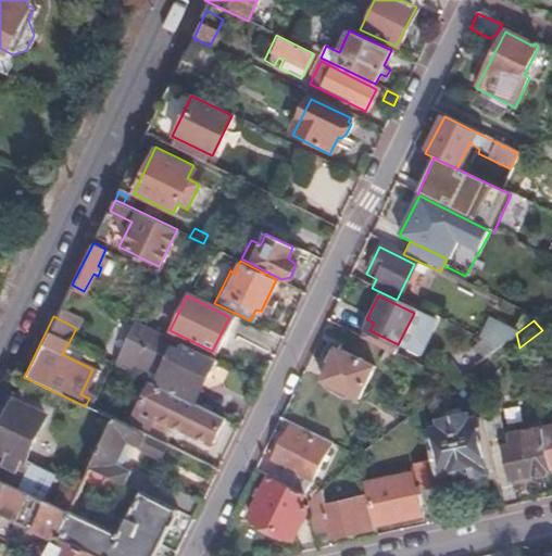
[(207,376),(215,359),(136,321),(115,365),(148,382),(182,399),(190,402),(199,386),(196,382),(201,374),(207,376)]
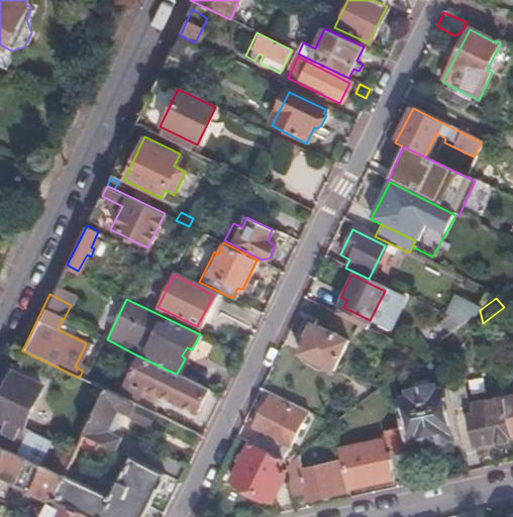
[(463,324),(475,315),(444,299),(438,312),(463,324)]
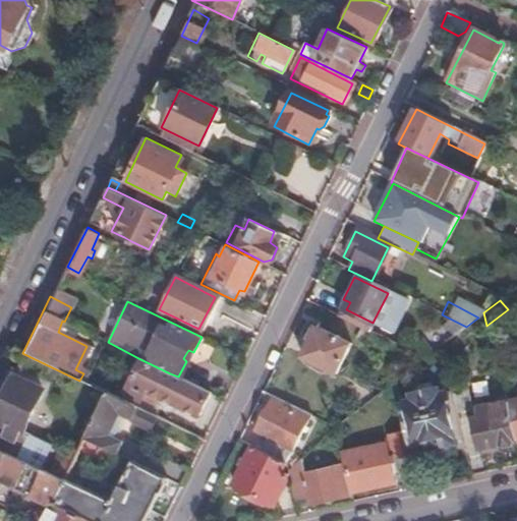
[(423,359),(439,348),(455,336),(447,325),(415,348),(423,359)]
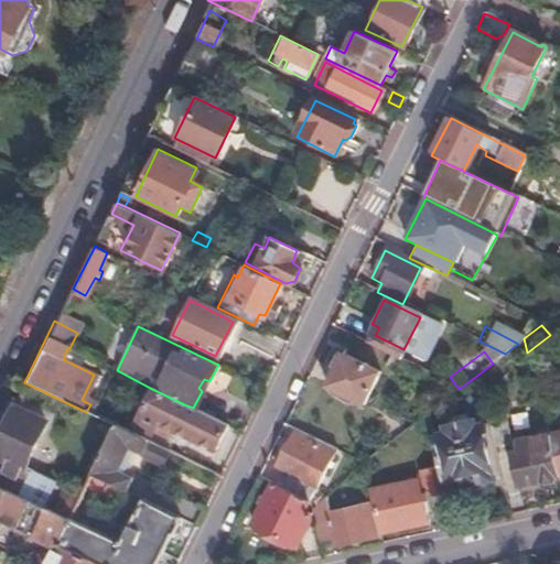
[(376,375),(338,357),(323,389),(361,405),(376,375)]
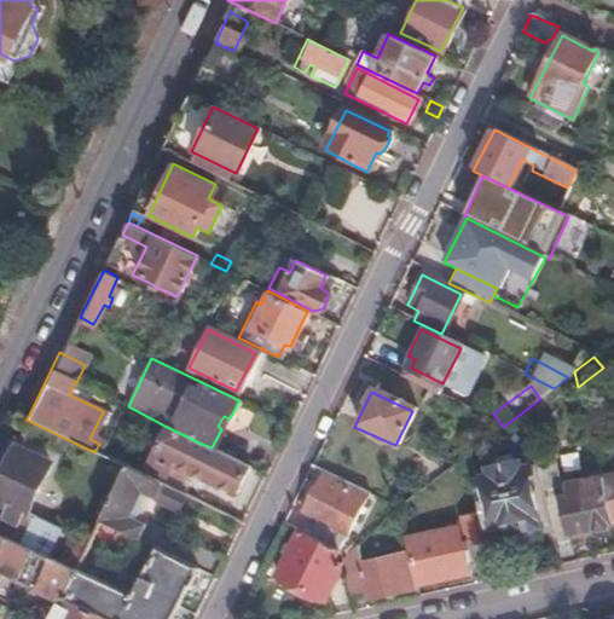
[(444,415),(450,403),(427,392),(422,404),(444,415)]
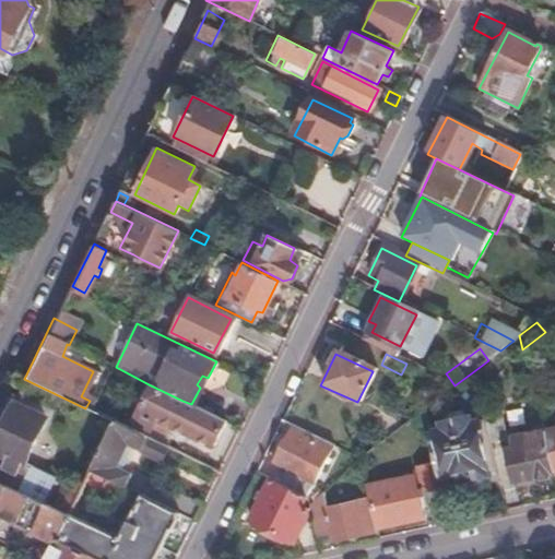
[(208,448),(223,421),(191,404),(182,401),(149,384),(130,421),(152,432),(154,429),(158,421),(168,427),(208,448)]
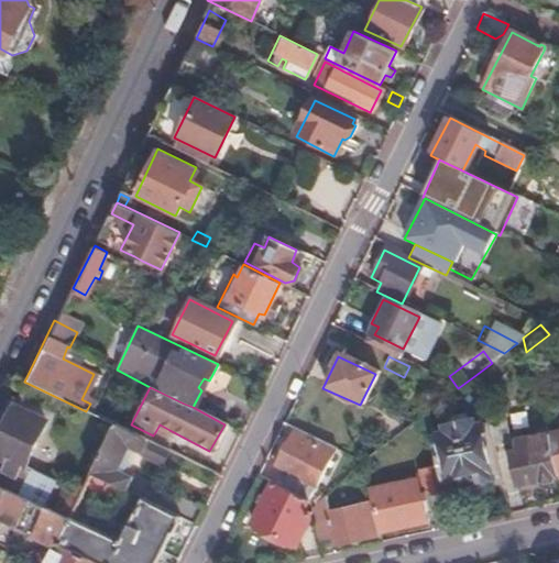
[(45,424),(11,408),(0,431),(0,484),(28,498),(44,507),(55,485),(34,476),(35,472),(23,466),(45,424)]
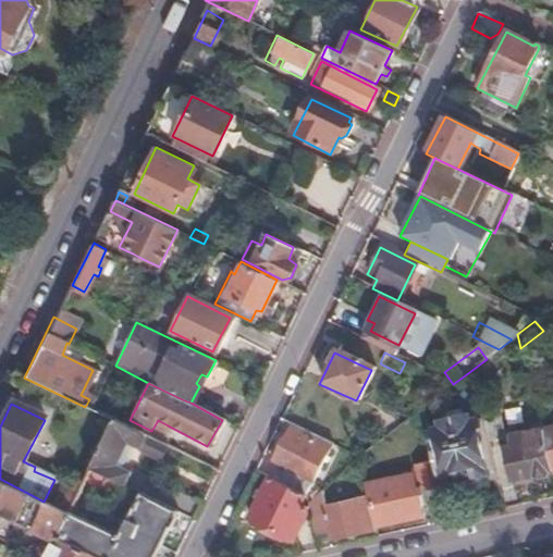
[(94,411),(103,416),(108,408),(97,404),(94,411)]
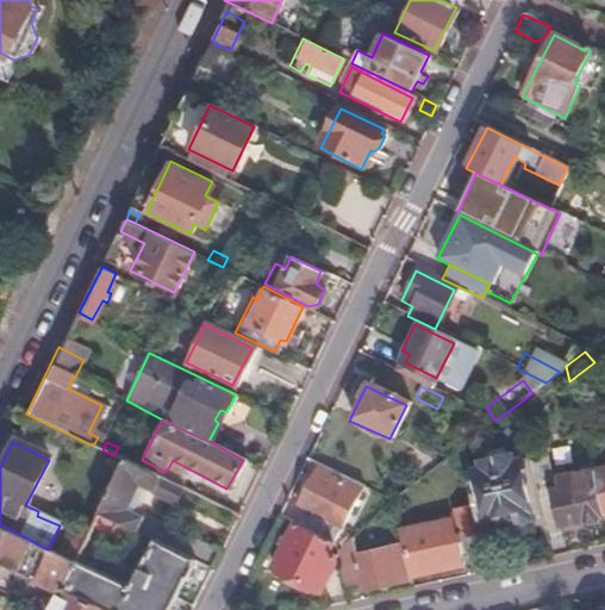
[(524,452),(530,483),(549,480),(542,442),(523,446),(524,452)]
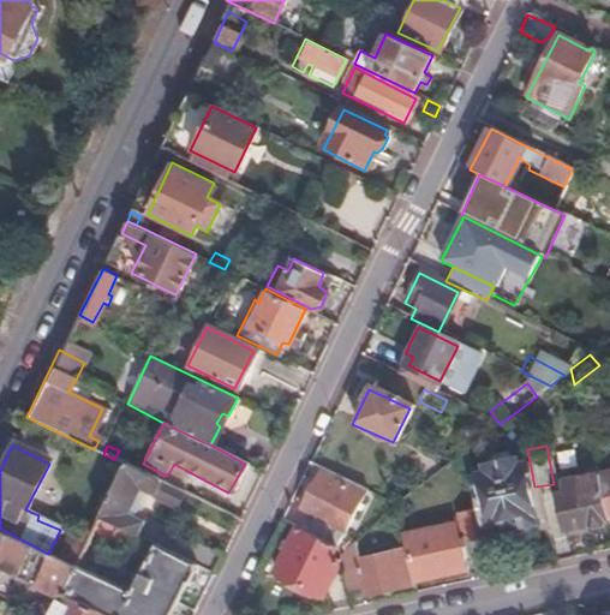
[(533,511),(539,508),(534,487),(528,455),(483,465),(484,472),(471,476),(479,509),(482,521),(486,520),(496,519),(500,527),(509,533),(524,531),(528,520),(526,512),(533,511)]
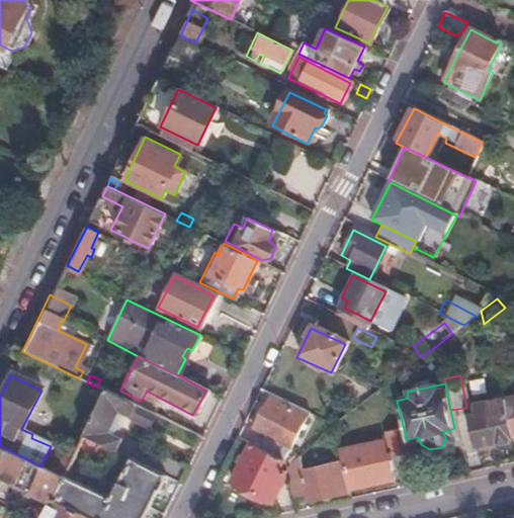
[(176,483),(184,467),(120,435),(117,441),(106,435),(119,410),(131,416),(130,419),(145,428),(152,415),(103,391),(81,435),(112,450),(126,458),(176,483)]
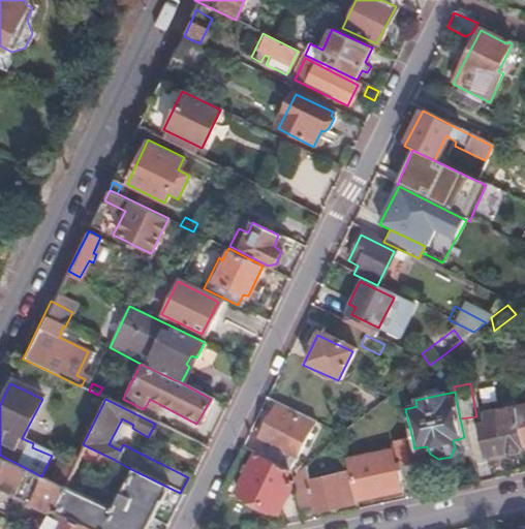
[(155,411),(159,404),(150,399),(146,406),(155,411)]
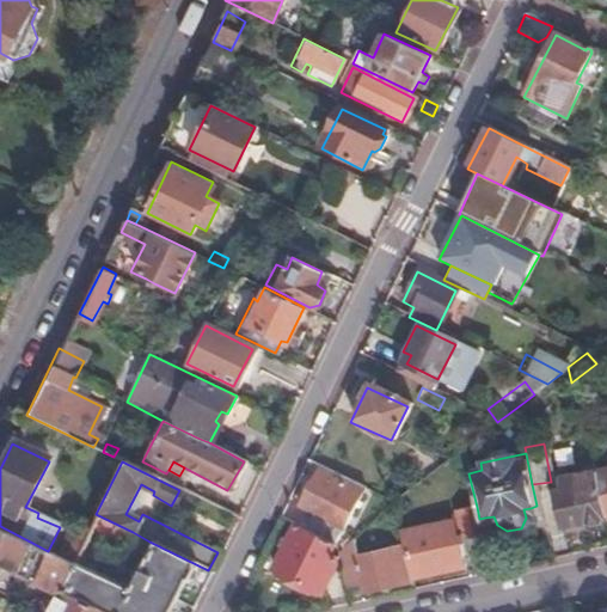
[(299,514),(294,525),(324,539),(331,525),(342,530),(362,489),(312,465),(292,509),(299,514)]
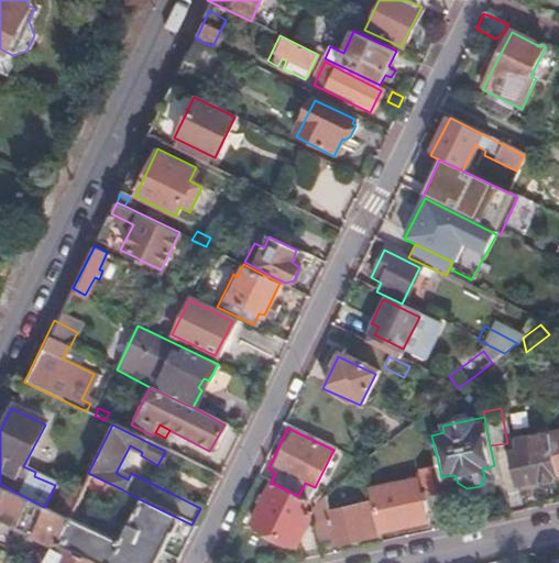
[(558,432),(545,435),(554,477),(558,476),(558,432)]
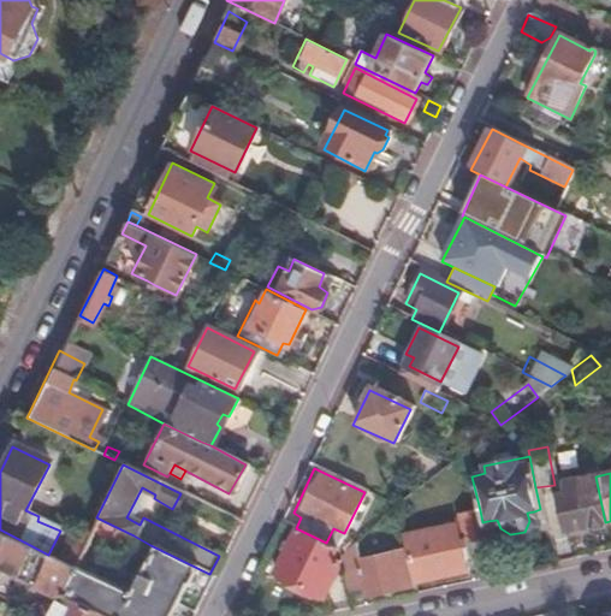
[(587,527),(605,522),(595,477),(564,484),(565,493),(555,496),(563,531),(567,531),(568,540),(589,535),(587,527)]
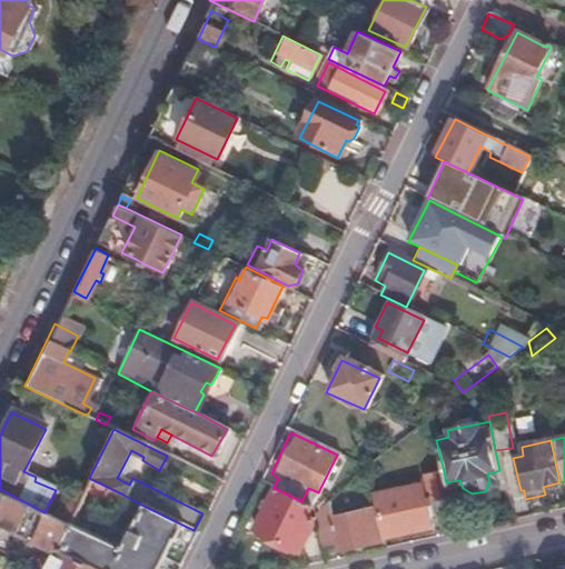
[(432,499),(448,496),(446,482),(444,471),(426,475),(428,483),(432,499)]
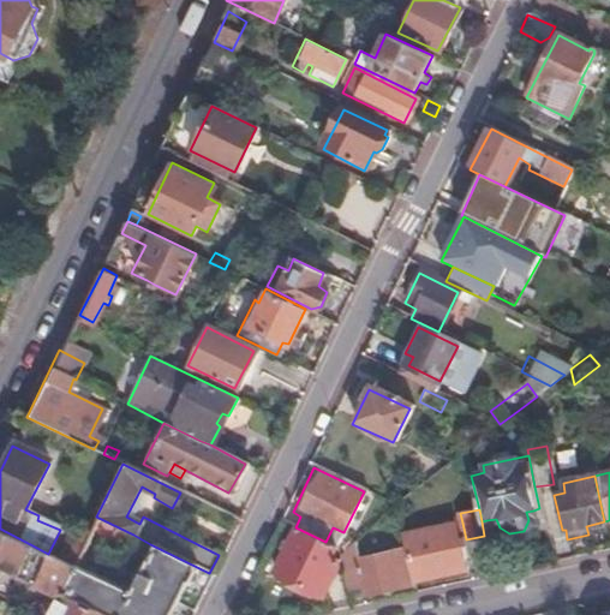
[(536,519),(533,511),(526,512),(528,520),(536,519)]
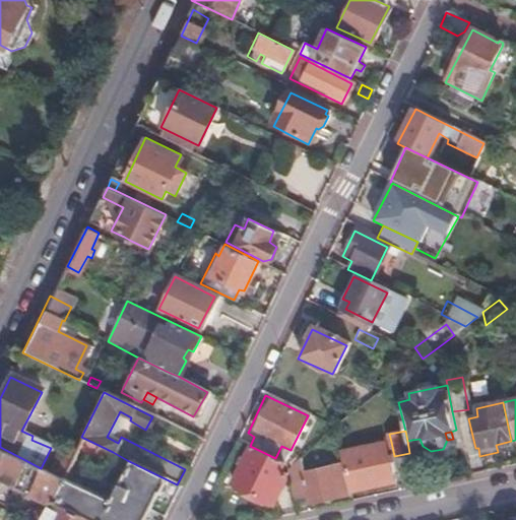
[(113,452),(81,437),(75,449),(106,463),(113,452)]
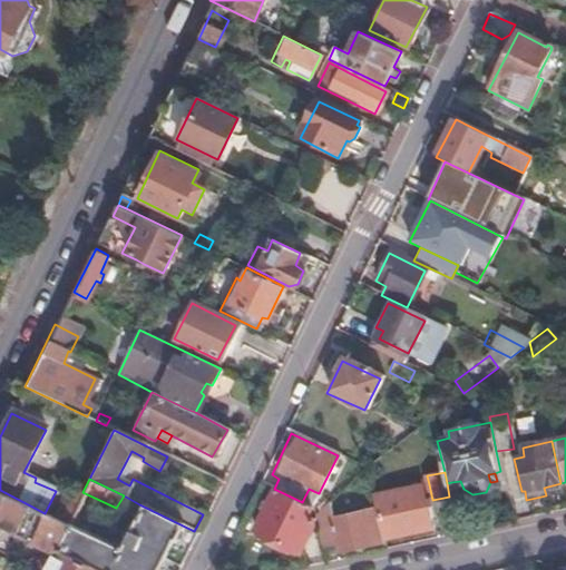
[(460,481),(451,482),(454,492),(464,489),(460,481)]
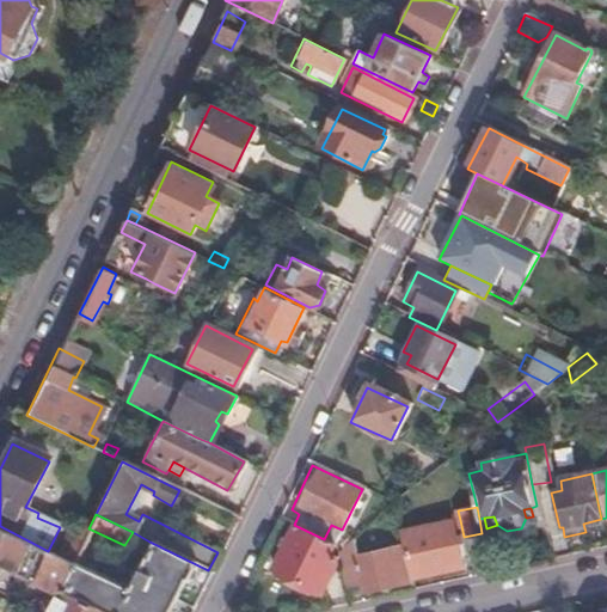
[(455,538),(464,537),(460,520),(452,521),(455,538)]
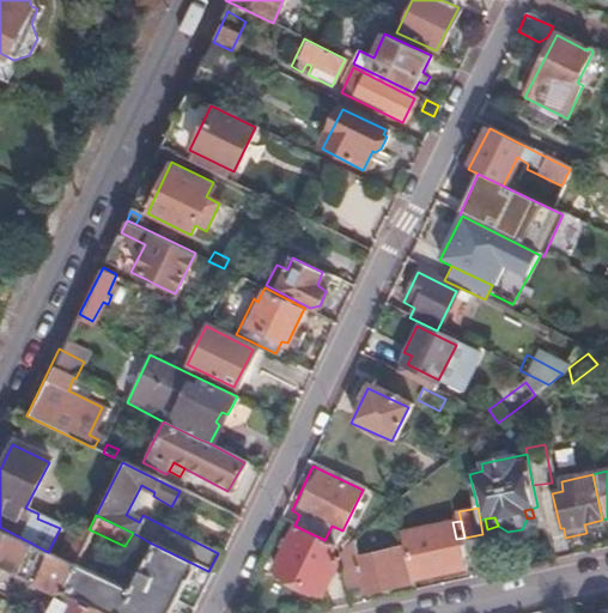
[(401,542),(408,578),(461,568),(456,539),(453,522),(399,534),(401,542)]
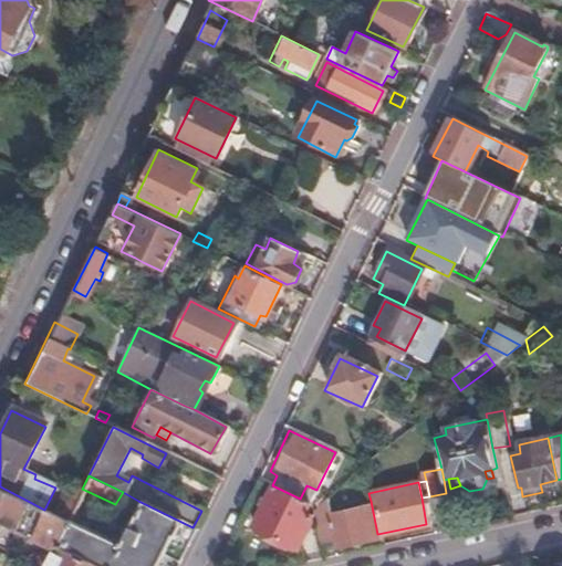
[(272,485),(270,484),(250,525),(291,546),(309,514),(306,510),(310,504),(300,499),(272,485)]
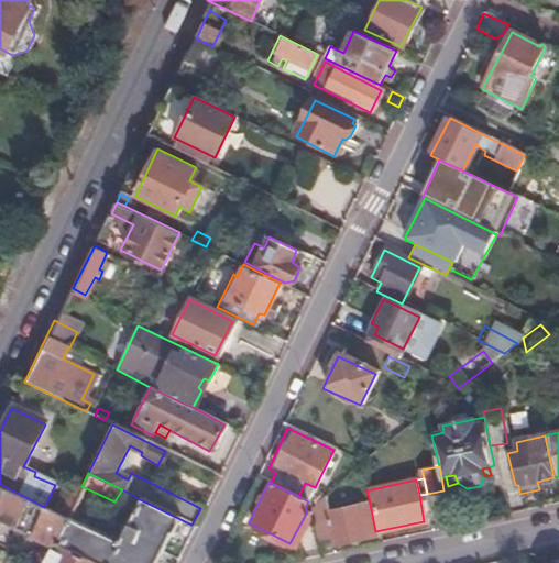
[(28,498),(0,484),(0,519),(1,517),(15,523),(28,498)]
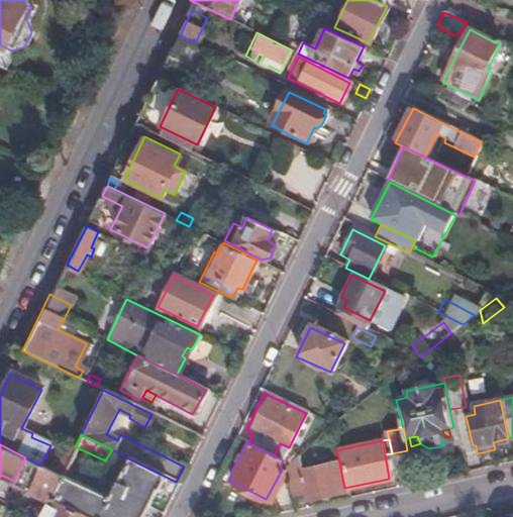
[(52,471),(61,475),(69,457),(60,453),(52,471)]
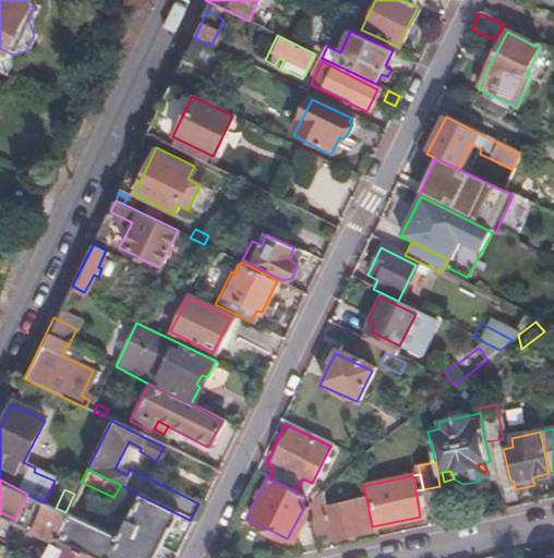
[(328,542),(373,532),(372,526),(365,494),(326,501),(324,489),(305,504),(312,533),(326,530),(328,542)]
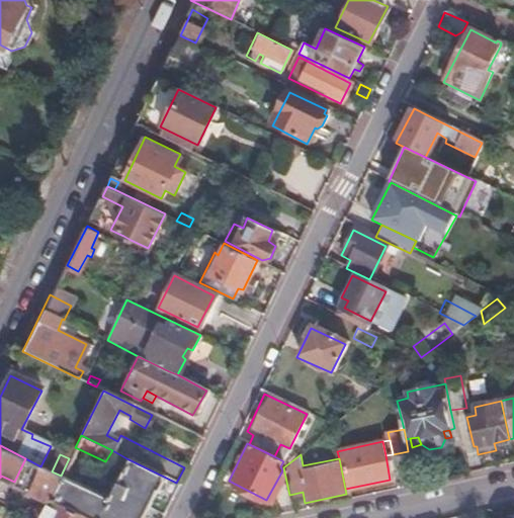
[(52,471),(40,466),(25,458),(14,482),(21,486),(48,499),(61,476),(52,471)]
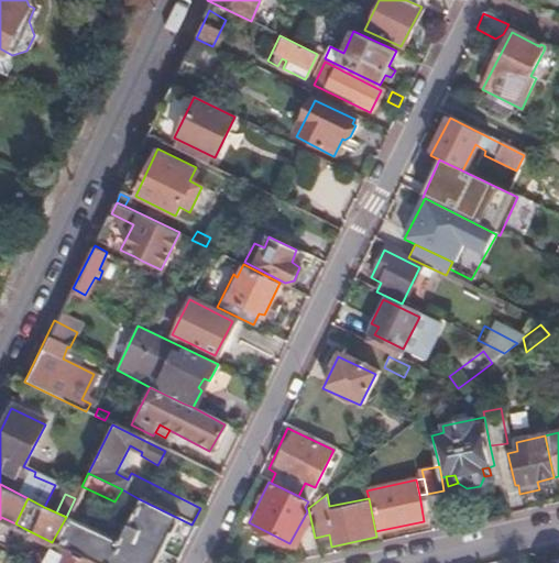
[(173,560),(192,525),(138,498),(119,534),(122,536),(119,543),(66,517),(52,542),(94,562),(154,562),(161,552),(173,560)]
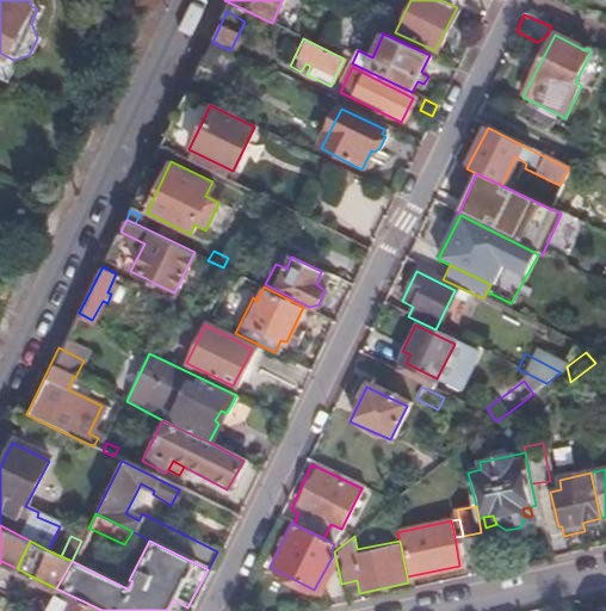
[(101,610),(56,588),(44,610),(101,610)]
